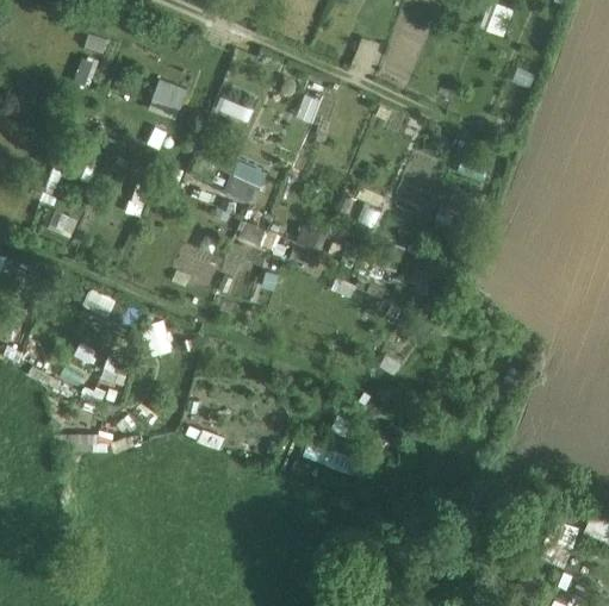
[(496,4),(486,31),(504,36),(514,8),(496,4)]
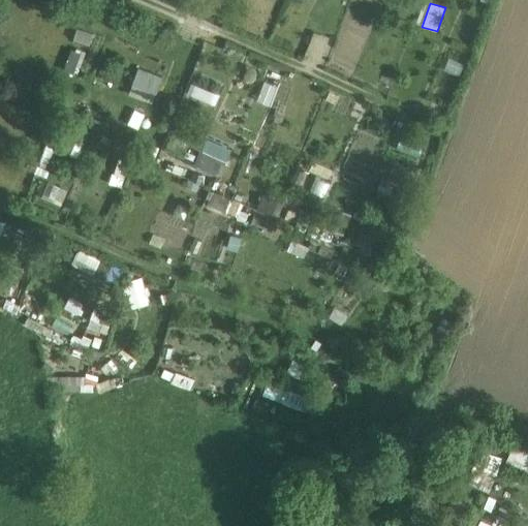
[(153,105),(163,79),(138,69),(128,96),(153,105)]
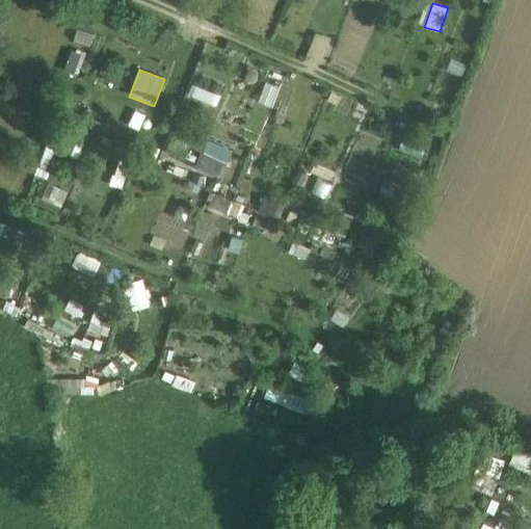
[(266,84),(260,103),(272,106),(279,88),(266,84)]
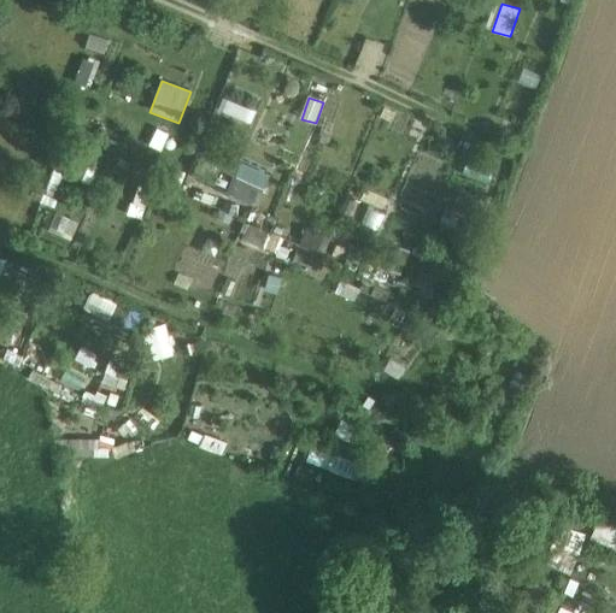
[(229,195),(254,207),(269,176),(244,164),(229,195)]
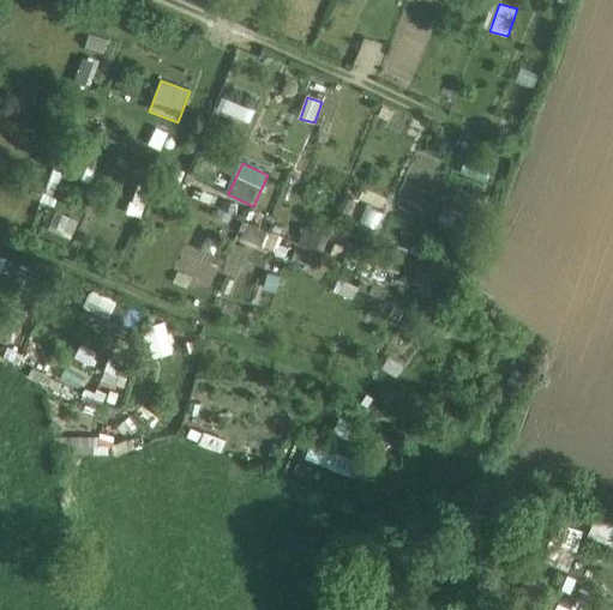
[(58,382),(80,396),(88,382),(65,369),(58,382)]
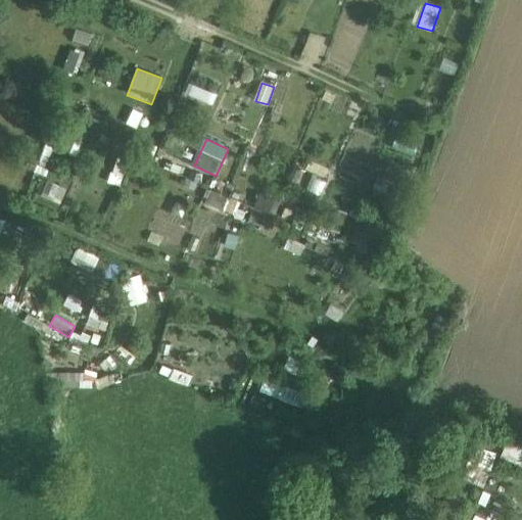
[(502,459),(521,465),(521,442),(509,437),(502,459)]
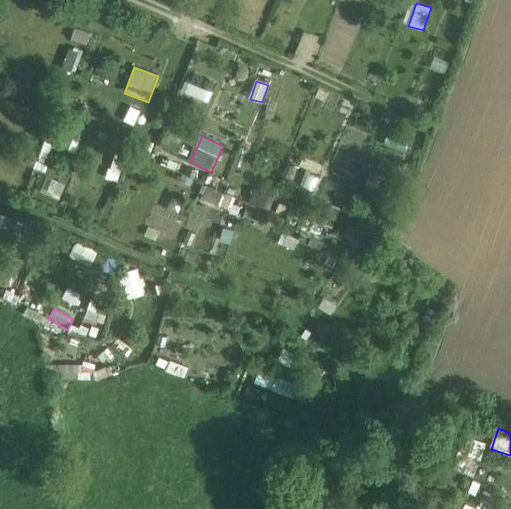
[(455,467),(475,474),(486,444),(465,437),(455,467)]
